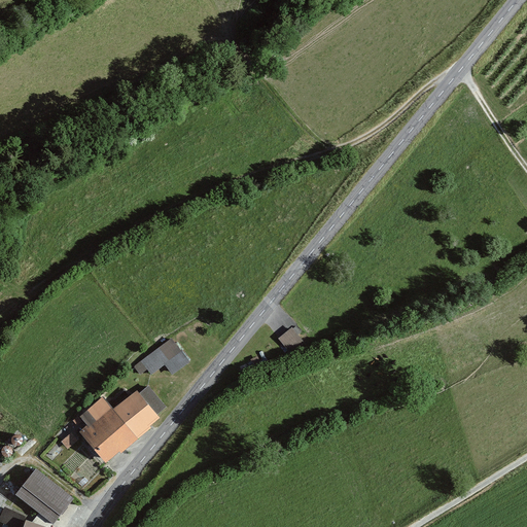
[(292,325),(278,337),(291,353),(306,342),(292,325)]
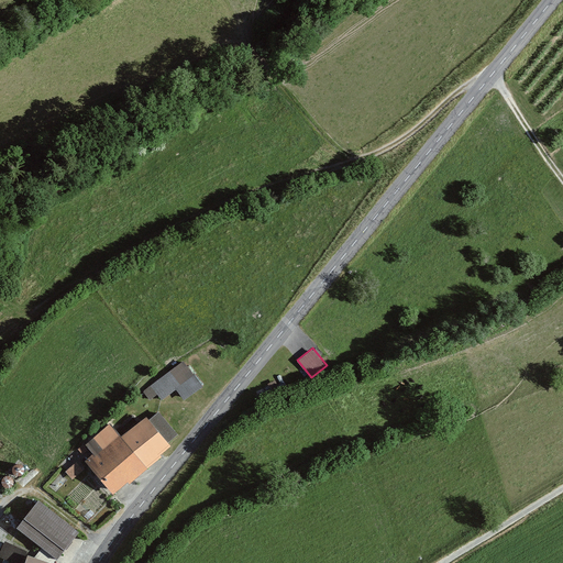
[(200,387),(183,363),(142,392),(153,407),(176,390),(183,400),(200,387)]
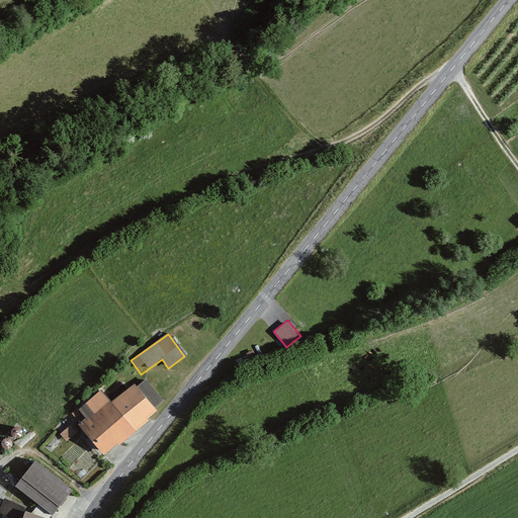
[(157,412),(134,385),(111,404),(101,392),(79,410),(87,420),(80,427),(104,455),(157,412)]
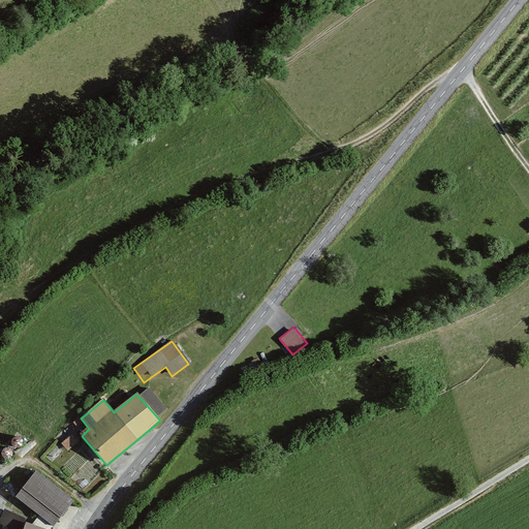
[(35,471),(17,496),(52,525),(71,500),(35,471)]
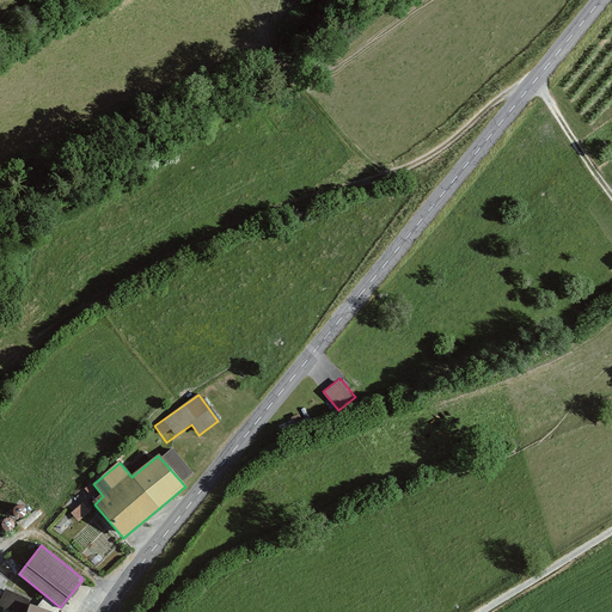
[(23,597),(5,588),(0,600),(0,604),(17,611),(23,597)]
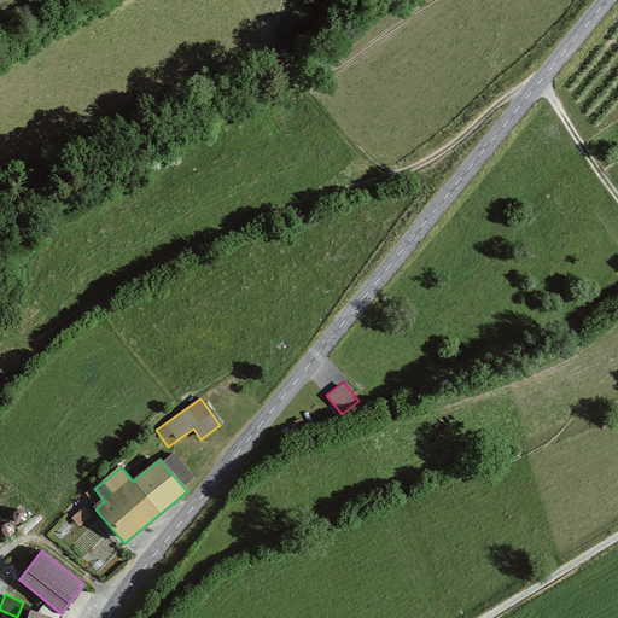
All buildings are outlined.
